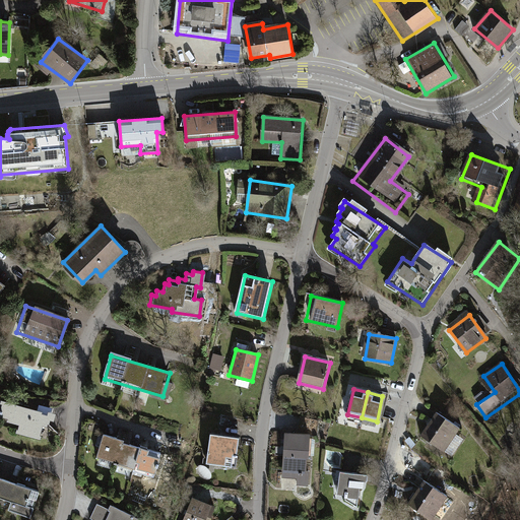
[(55,414),(6,399),(0,418),(23,425),(21,432),(48,440),(55,414)]
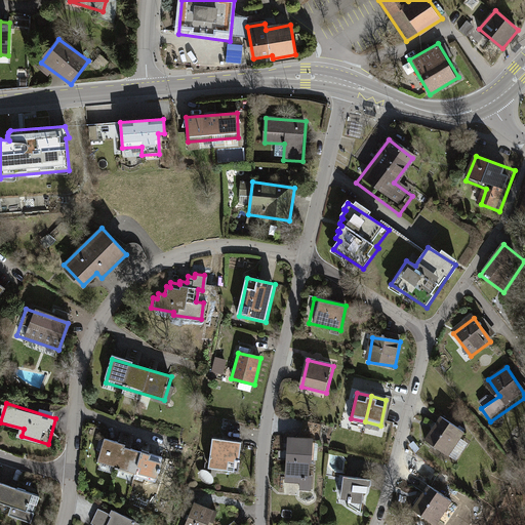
[(467,432),(444,416),(428,441),(450,456),(467,432)]
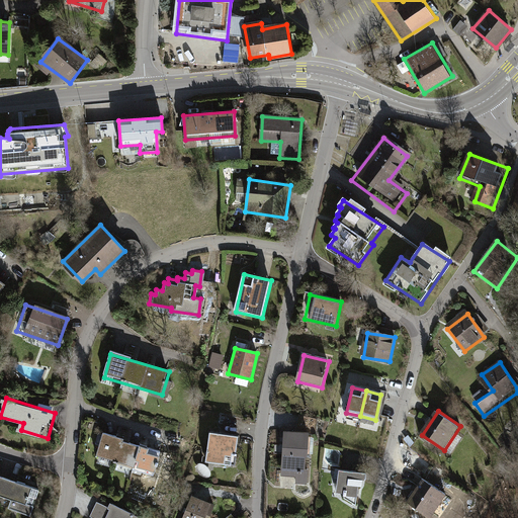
[(311,433),(287,431),(283,476),(308,478),(311,433)]
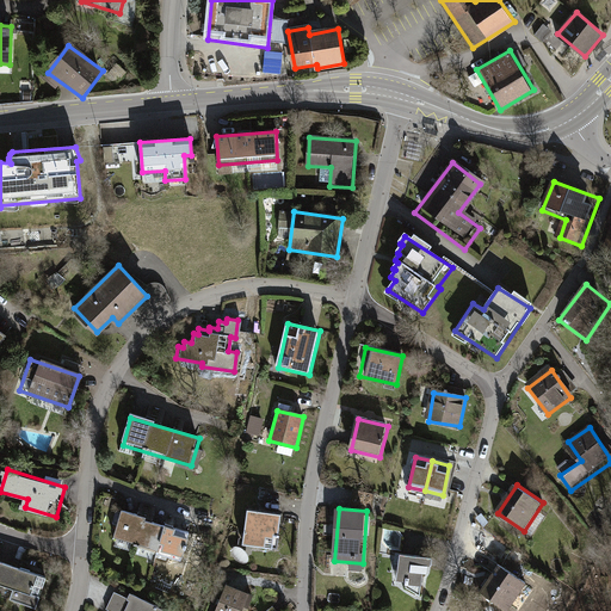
[(284,514),(248,510),(244,545),(279,550),(284,514)]
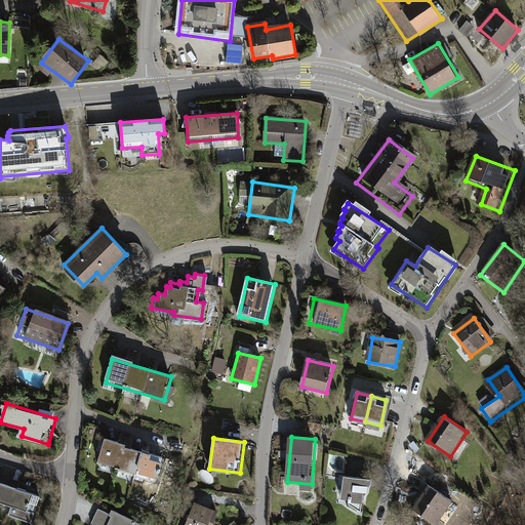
[(162,460),(106,443),(99,463),(155,482),(162,460)]
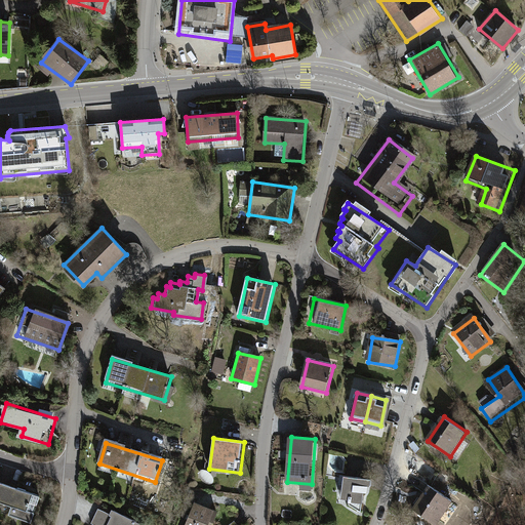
[(369,481),(342,478),(341,498),(361,513),(369,481)]
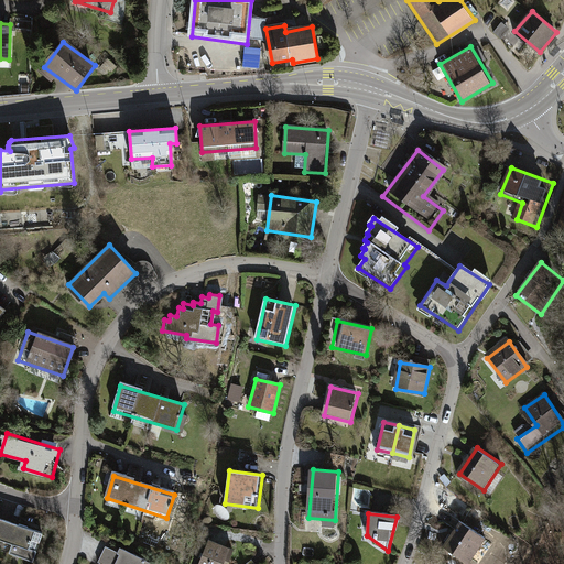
[(43,532),(0,517),(0,539),(15,544),(12,553),(33,561),(43,532)]
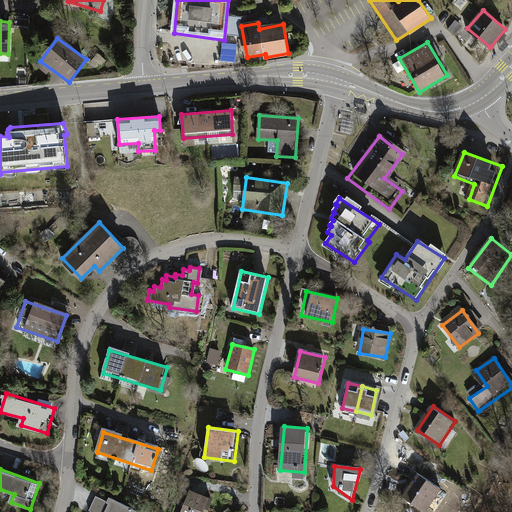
[(429,511),(443,491),(419,476),(404,499),(424,511),(429,511)]
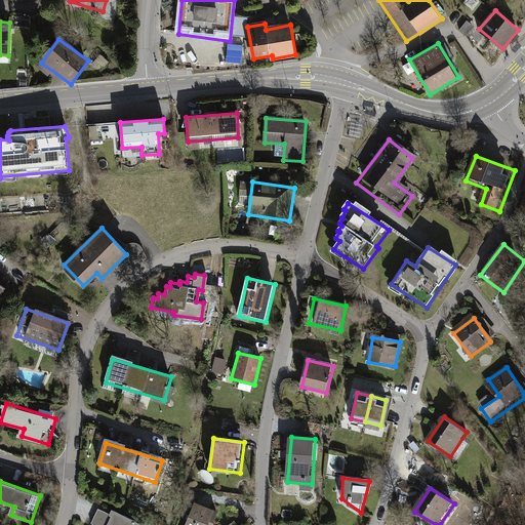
[(206,524),(212,512),(193,503),(183,524),(206,524)]
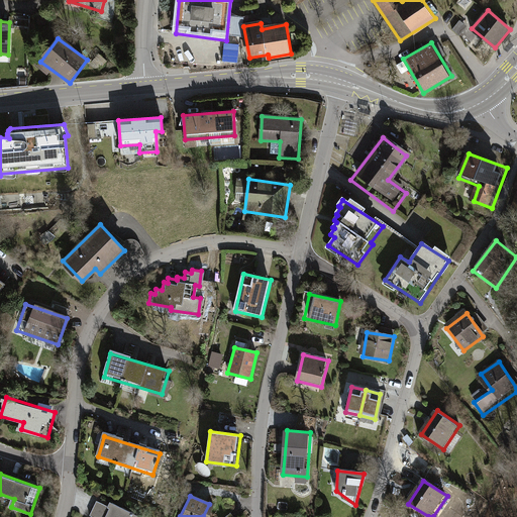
[(141,516),(109,501),(100,516),(141,516)]
